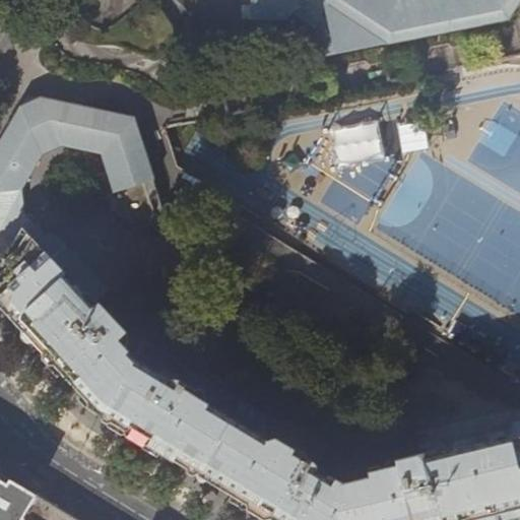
[(253,0),(253,14),(288,14),(302,0),(253,0)]
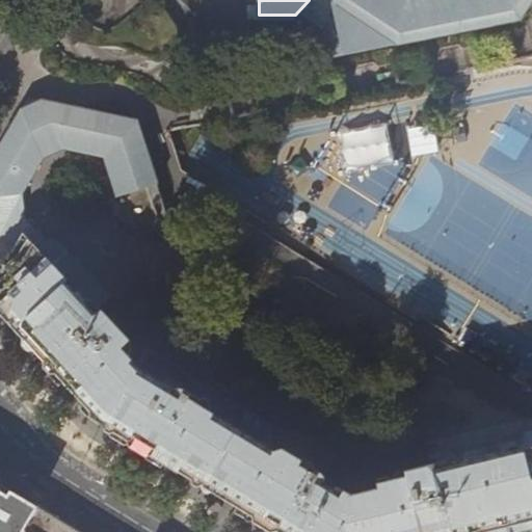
[(531,0),(334,0),(337,15),(313,49),(314,62),(523,24),(531,7),(531,0)]
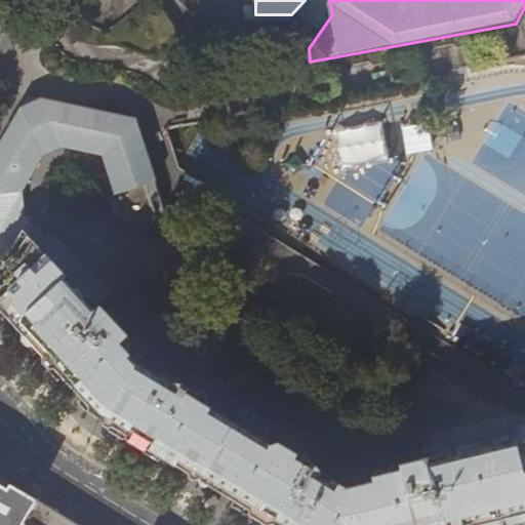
[(0,257),(26,234),(17,225),(17,224),(13,225),(13,213),(3,202),(7,195),(8,194),(23,194),(45,156),(64,148),(102,156),(114,194),(108,218),(126,234),(151,227),(156,217),(153,206),(162,203),(139,133),(135,119),(132,118),(78,107),(41,98),(28,95),(27,97),(0,143),(0,257)]
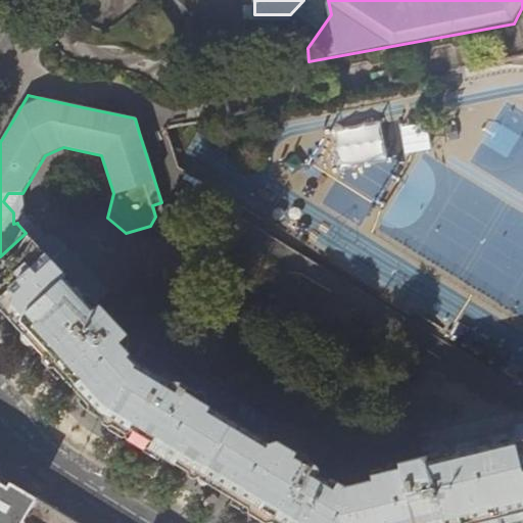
[(228,496),(272,522),(503,522),(522,518),(522,423),(428,446),(425,434),(419,436),(423,455),(391,463),(389,464),(386,470),(370,474),(371,480),(344,486),(336,481),(334,486),(328,482),(330,478),(330,474),(330,473),(322,467),(334,447),(195,372),(185,384),(167,373),(161,372),(158,376),(135,360),(127,352),(127,342),(112,327),(115,325),(96,304),(94,306),(35,243),(26,233),(0,256),(0,310),(51,365),(53,368),(100,418),(133,438),(212,486),(228,496)]
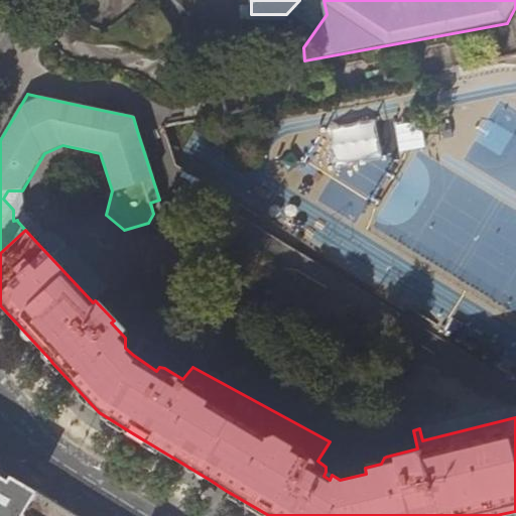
[(42,233),(34,240),(93,302),(95,300),(104,292),(107,288),(57,234),(43,233),(42,233)]
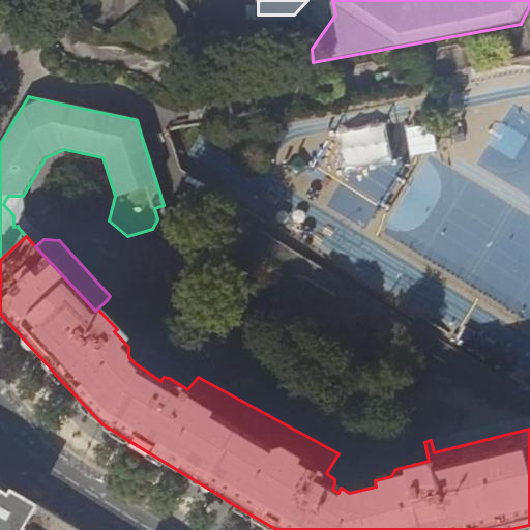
[(0,529),(21,529),(36,505),(0,482),(0,529)]
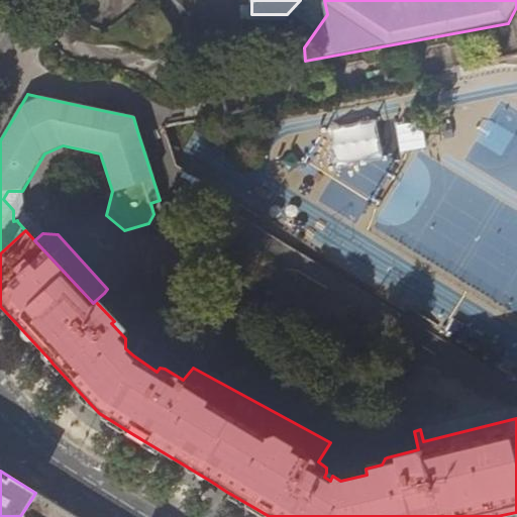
[(76,516),(43,498),(35,493),(20,516),(76,516)]
